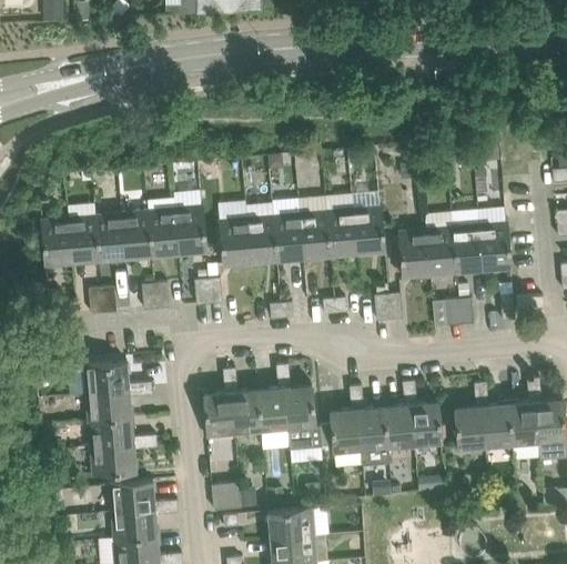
[(63,21),(62,0),(41,0),(42,22),(63,21)]
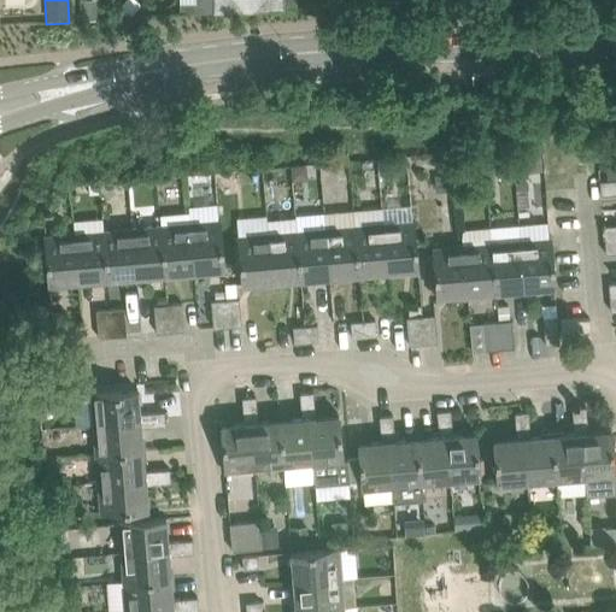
[(195,0),(197,6),(180,6),(180,17),(213,16),(211,0),(195,0)]
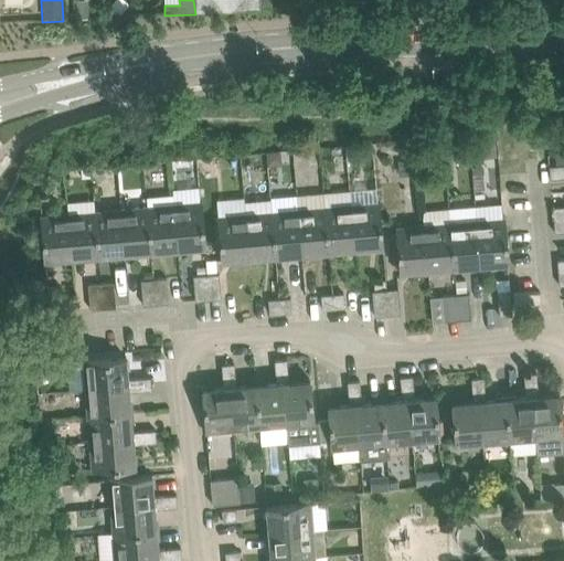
[(213,0),(193,0),(195,14),(225,13),(213,0)]
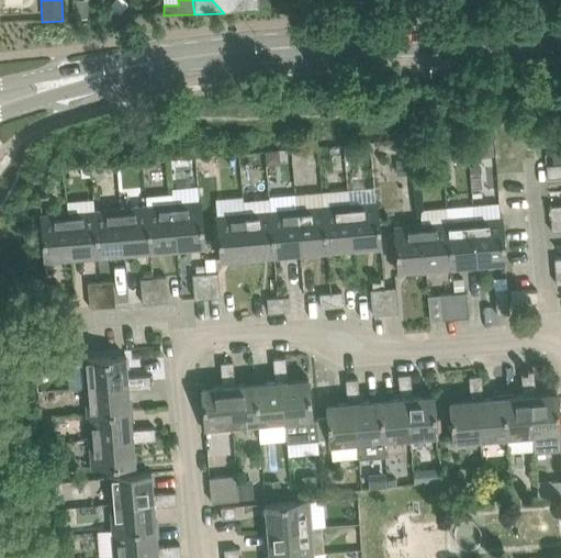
[(239,0),(228,13),(257,11),(257,0),(239,0)]
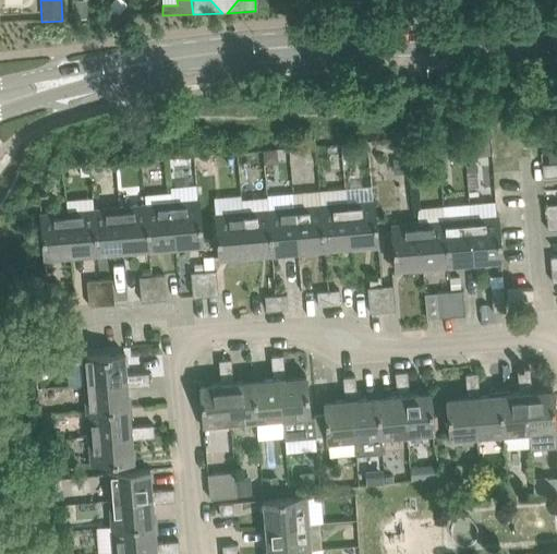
[(73,21),(86,21),(85,7),(73,8),(73,21)]
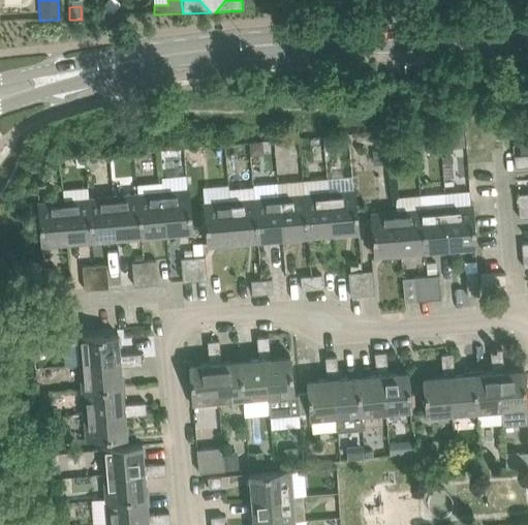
[(441,132),(443,152),(465,150),(463,130),(441,132)]
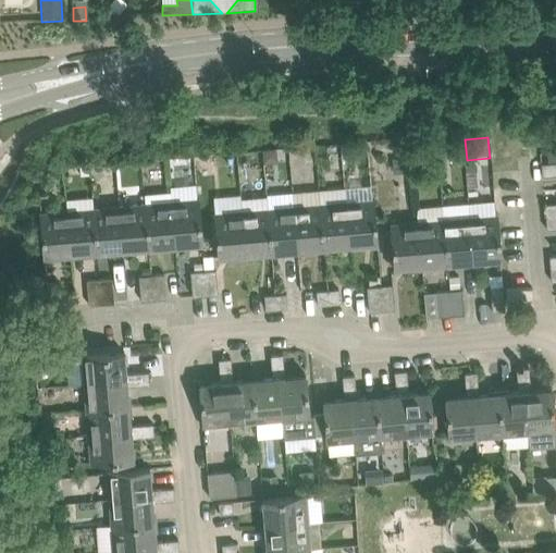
[(461,151),(451,152),(452,168),(464,167),(461,151)]
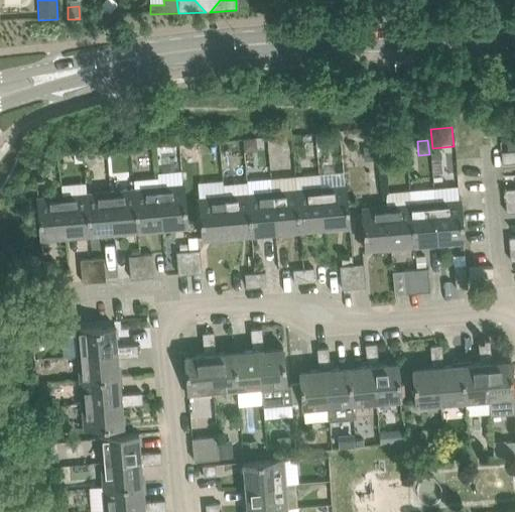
[(251,153),(255,147),(255,141),(244,142),(245,153),(251,153)]
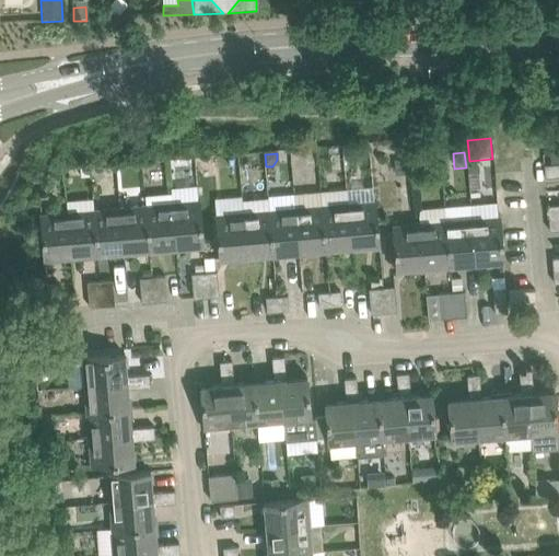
[(558,165),(544,168),(545,181),(558,178),(558,165)]
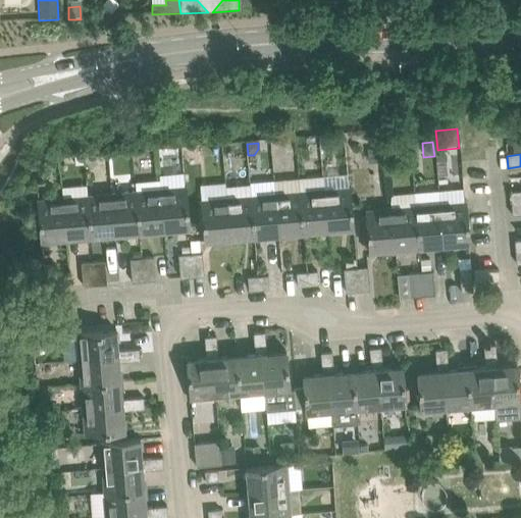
[(84,166),(83,158),(74,158),(74,167),(84,166)]
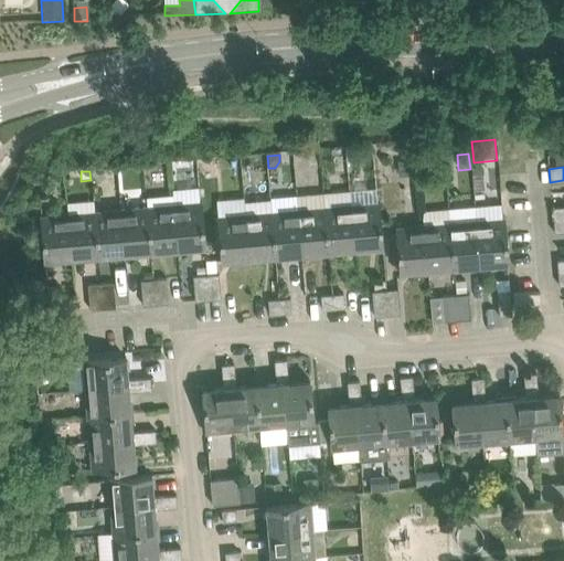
[(201,205),(173,208),(178,252),(204,249),(201,205)]
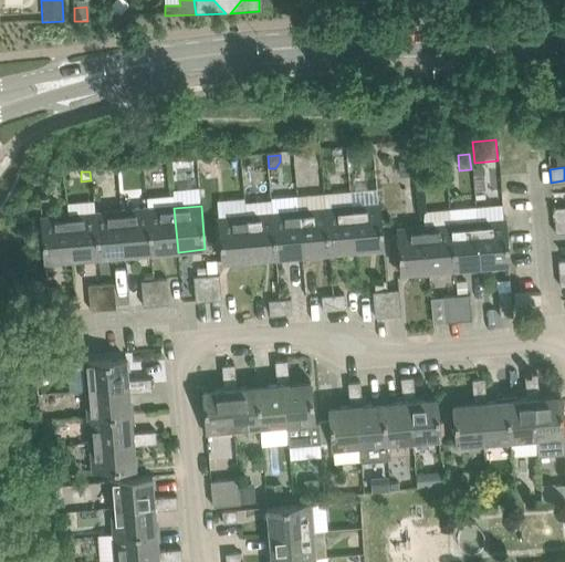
[(379,206),(377,206),(352,208),(355,251),(383,249),(379,206)]
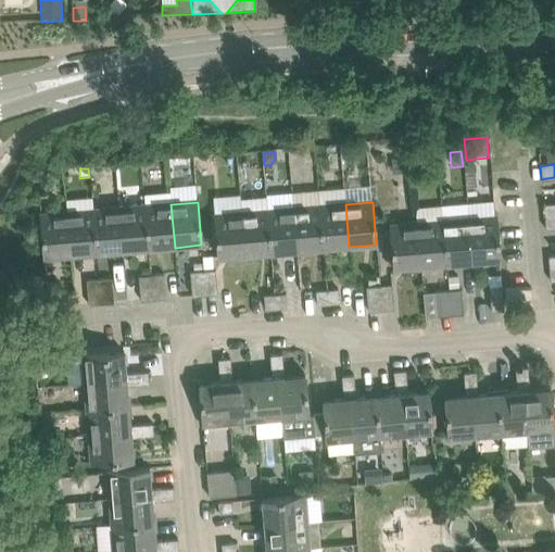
[(175,248),(171,204),(144,207),(149,250),(175,248)]
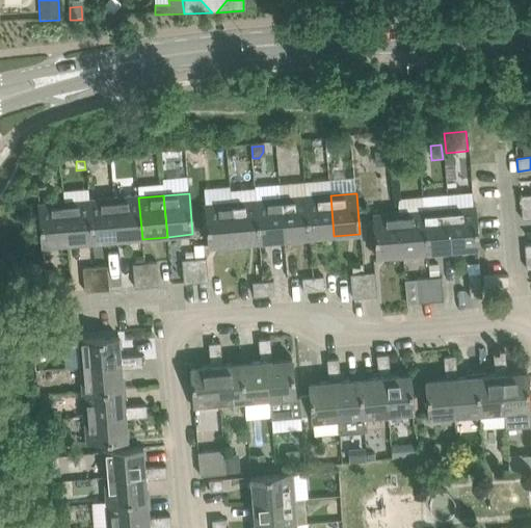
[(334,236),(330,195),(306,198),(309,239),(334,236)]
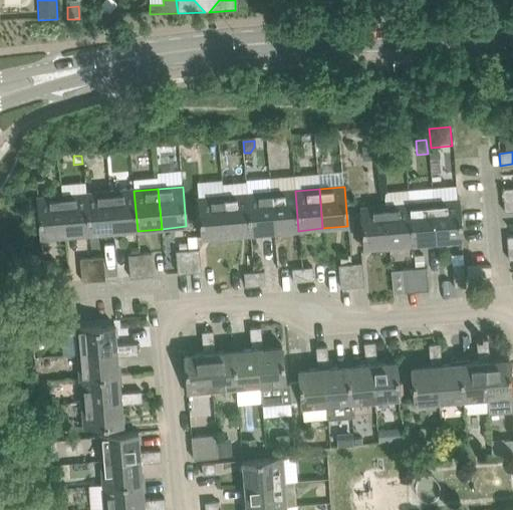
[(512,190),(502,191),(503,203),(512,202),(512,190)]
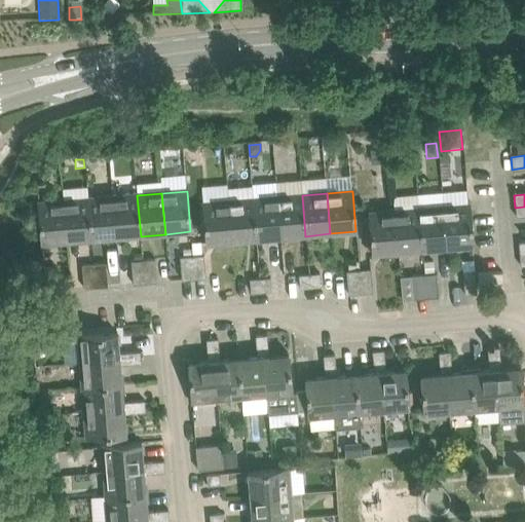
[(137,195),(112,197),(116,238),(141,236),(137,195)]
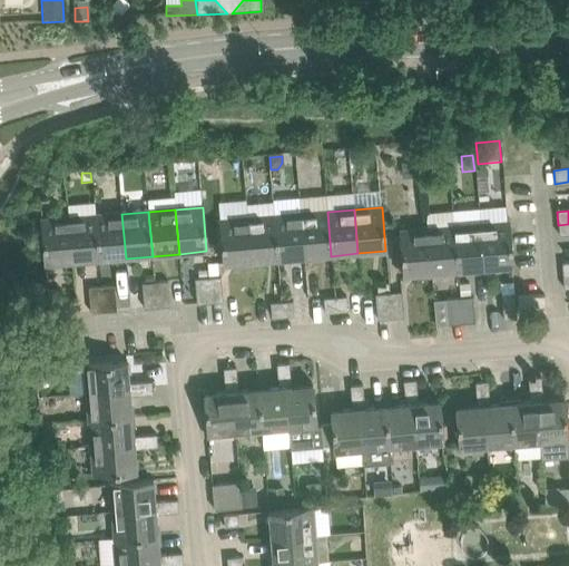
[(331,256),(327,212),(301,214),(304,259),(331,256)]
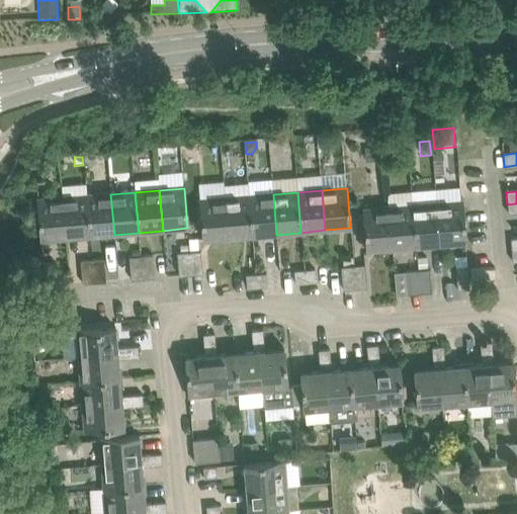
[(114,235),(110,194),(86,196),(90,237),(114,235)]
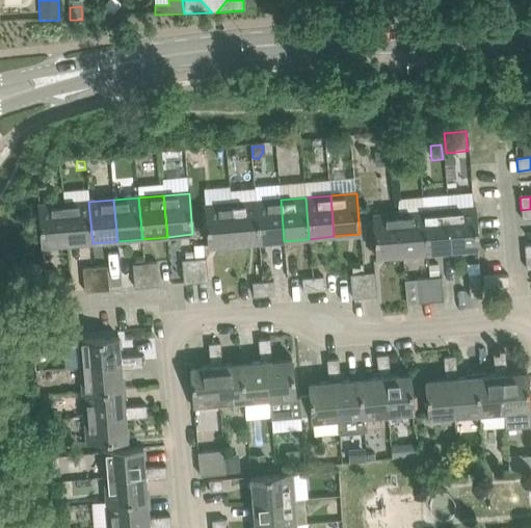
[(284,241),(281,200),(256,203),(259,243),(284,241)]
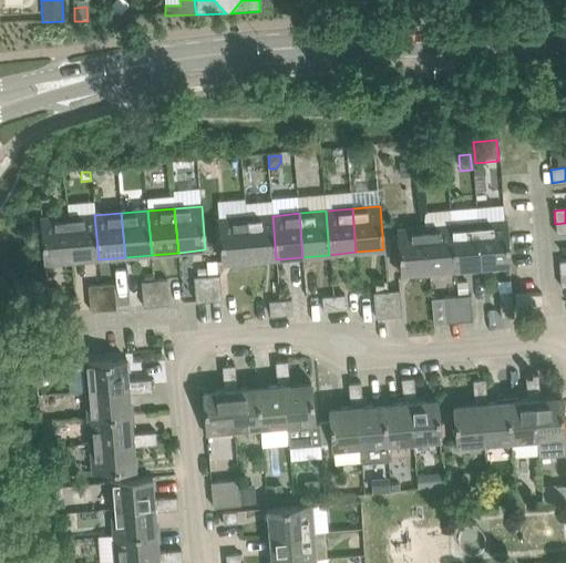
[(94,215),(69,217),(72,262),(99,259),(94,215)]
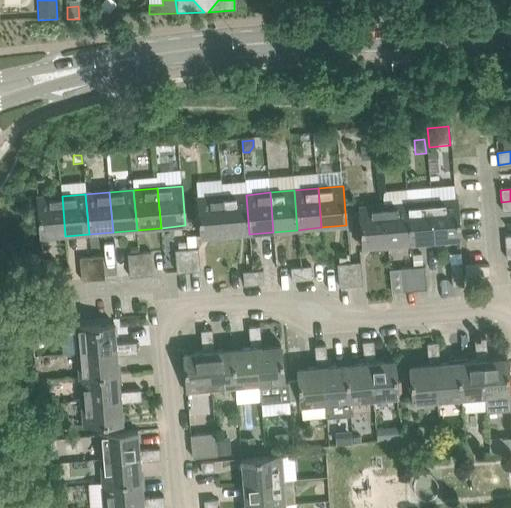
[(246,195),(222,197),(225,236),(249,234),(246,195)]
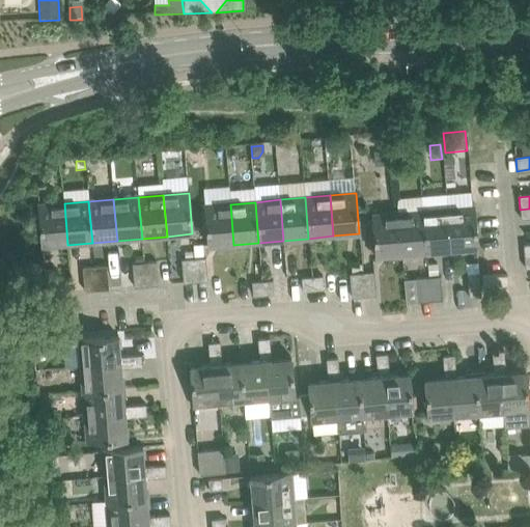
[(67,245),(64,203),(38,206),(42,247),(67,245)]
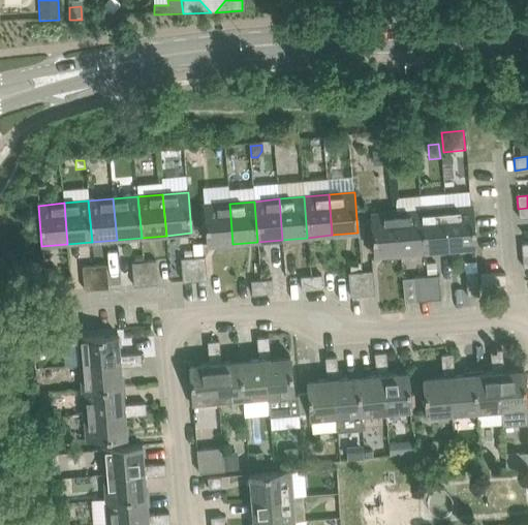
[(233,244),(229,204),(204,206),(207,246),(233,244)]
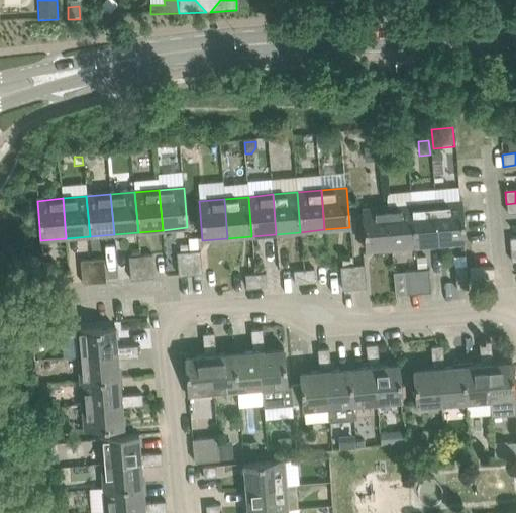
[(460,203),(435,205),(439,244),(465,242),(460,203)]
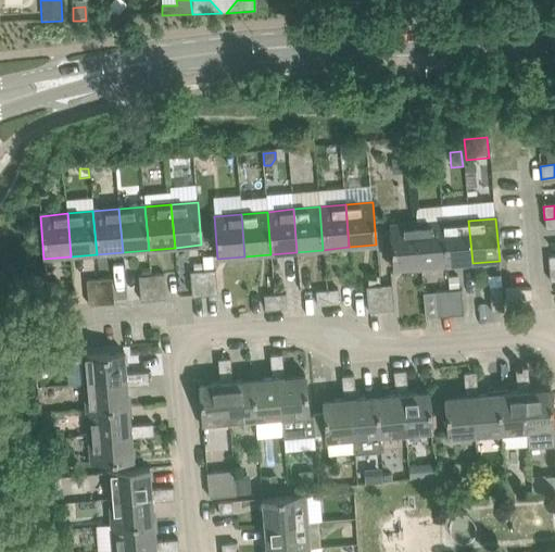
[(554,231),(554,218),(544,220),(545,233),(554,231)]
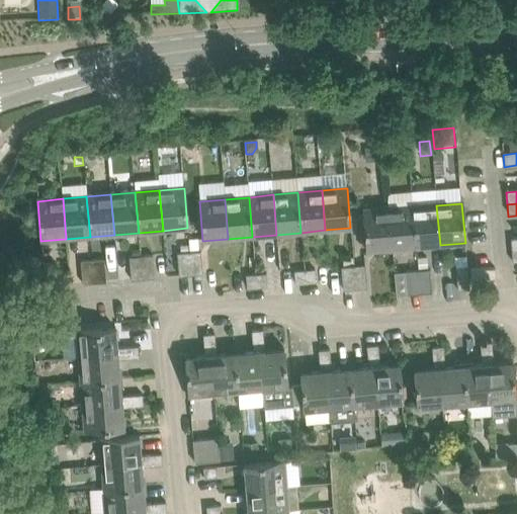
[(436,205),(413,207),(416,247),(440,245),(436,205)]
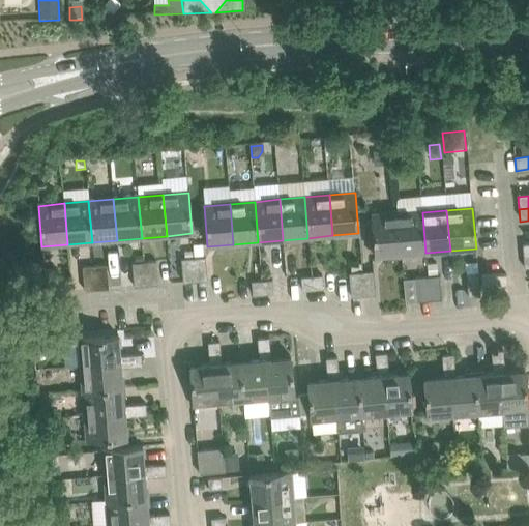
[(422,212),(398,214),(401,255),(425,253),(422,212)]
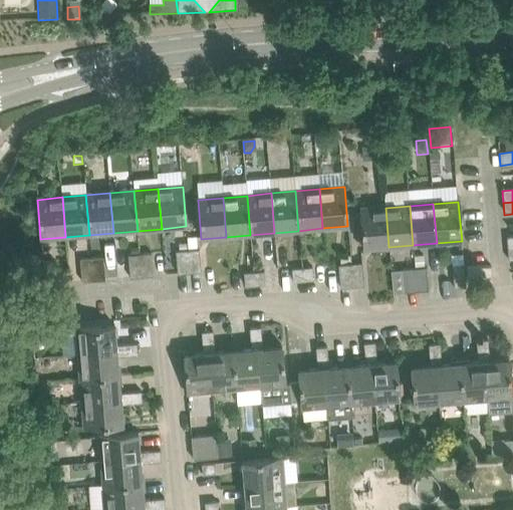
[(389,247),(386,208),(360,210),(363,249),(389,247)]
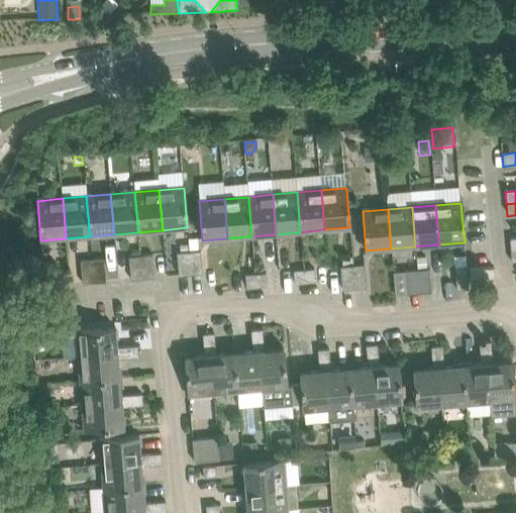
[(200,252),(188,253),(190,277),(202,276),(200,252)]
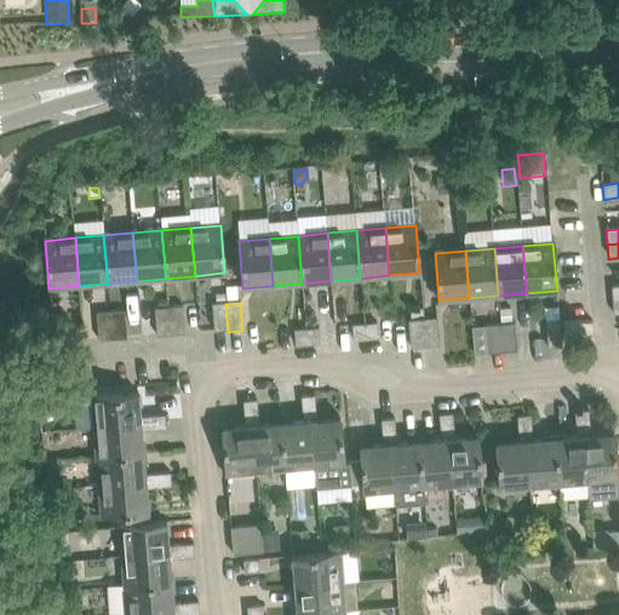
[(228,332),(225,304),(212,305),(215,333),(228,332)]
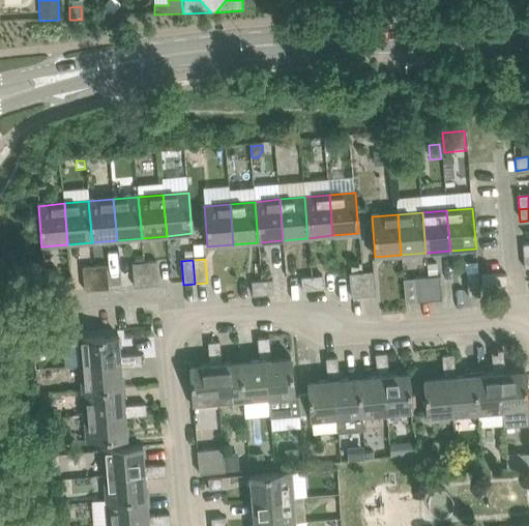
[(156,263),(144,264),(146,288),(158,287),(156,263)]
